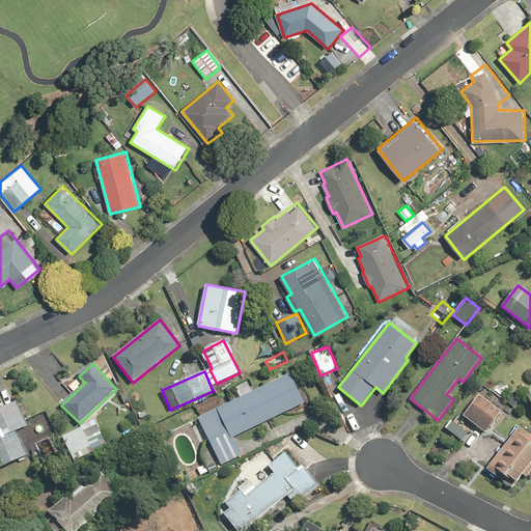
[(236,389),(241,398),(199,418),(220,463),(241,452),(233,439),(305,403),(290,373),(253,392),(248,383),(236,389)]
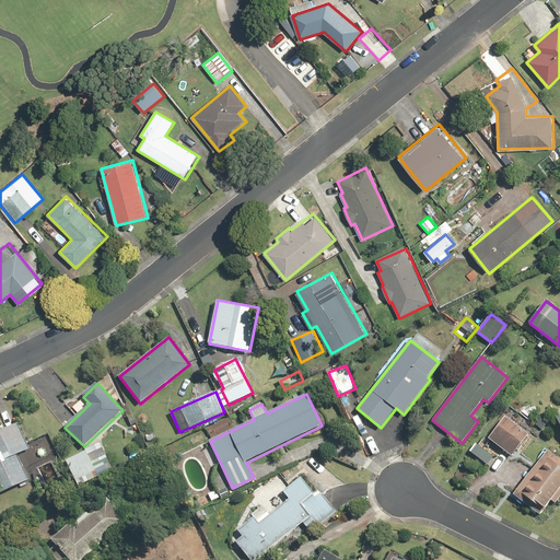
[(506,417),(489,438),(512,457),(529,435),(506,417)]
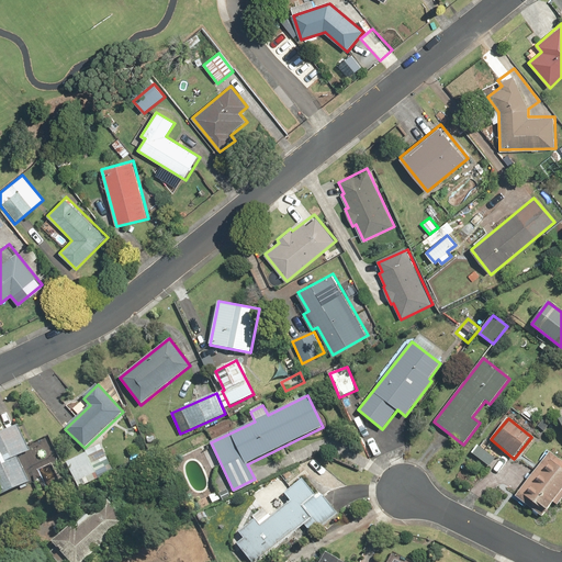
[(0,495),(30,482),(19,458),(30,452),(18,426),(0,434),(0,495)]
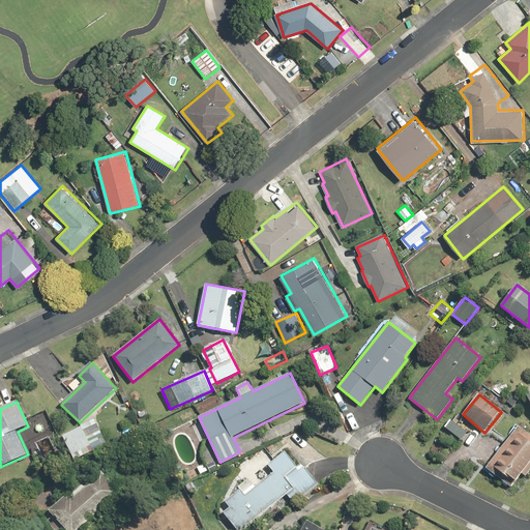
[(82,428),(63,436),(71,454),(106,440),(96,418),(81,425),(82,428)]
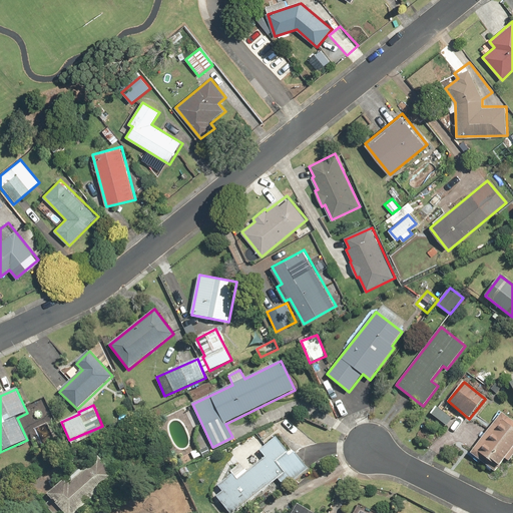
[(437,406),(431,414),(447,427),(453,419),(437,406)]
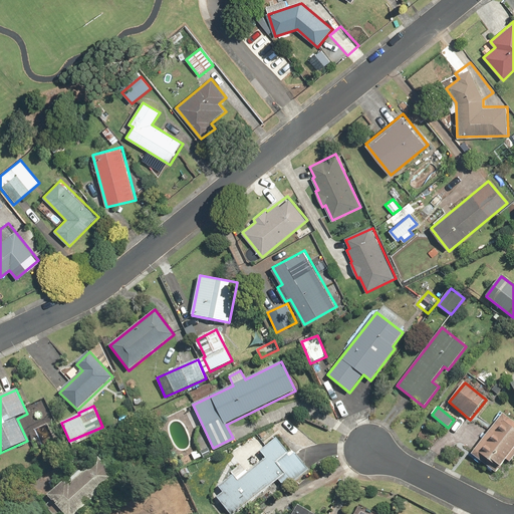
[(496,474),(507,460),(510,462),(513,457),(513,422),(503,414),(472,455),(496,474)]
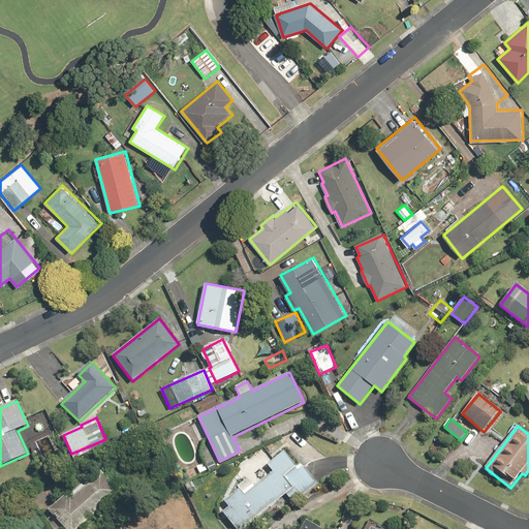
[(268,465),(273,472),(224,511),(238,528),(241,528),(286,493),(294,503),(318,484),(304,466),(300,469),(284,452),(268,465)]
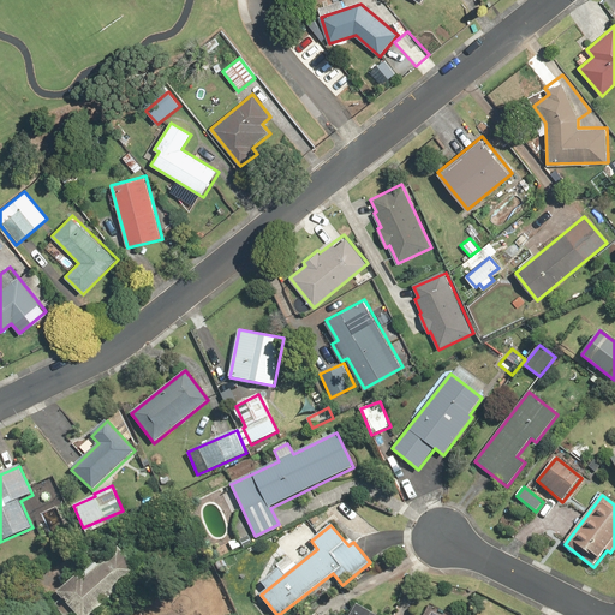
[(78,614),(90,614),(141,569),(119,547),(100,565),(94,559),(58,592),(78,614)]
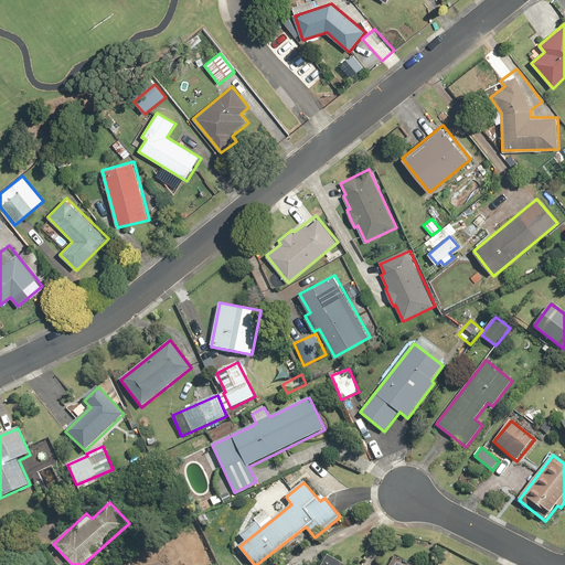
[(348,564),(326,553),(318,564),(348,564)]
